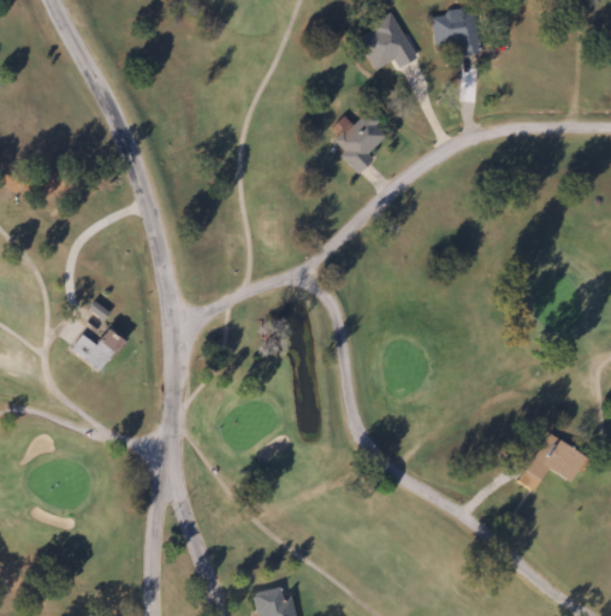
[(461,54),(479,53),(475,10),(434,13),(435,42),(460,41),(461,54)]
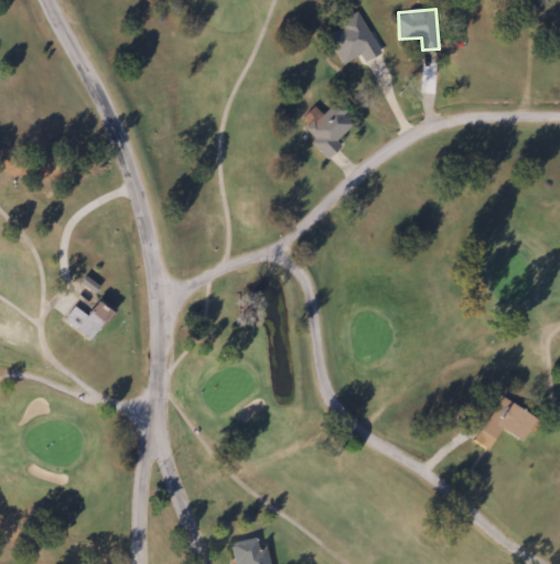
[(364,12),(340,23),(343,29),(331,34),(344,64),(364,55),(367,61),(383,54),(364,12)]
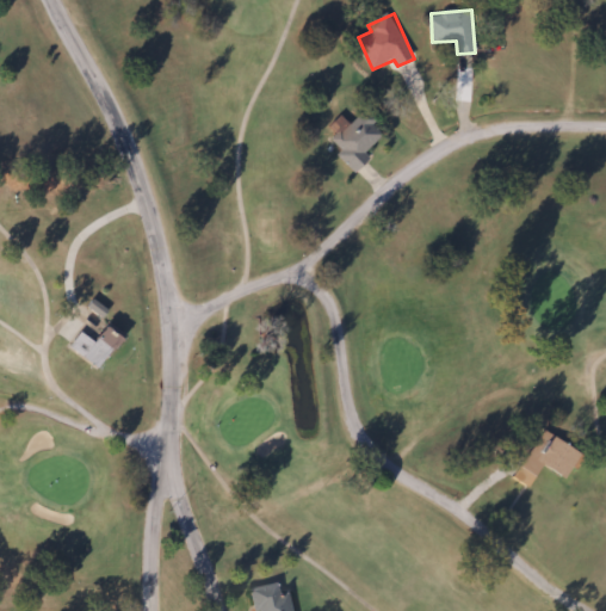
[(334,139),(344,152),(340,154),(354,172),(371,159),(365,150),(385,134),(368,112),(334,139)]
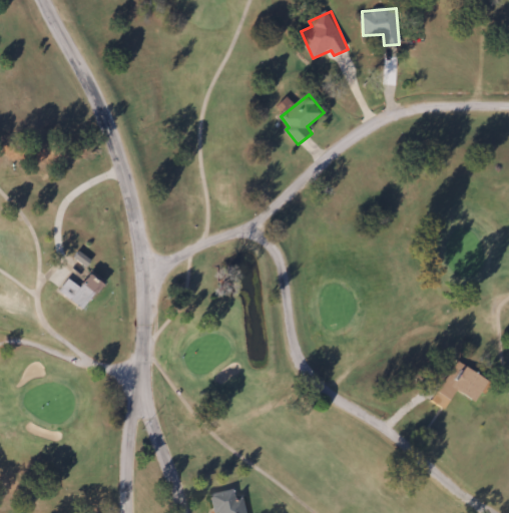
[(68,279),(59,293),(85,310),(104,279),(90,271),(80,286),(68,279)]
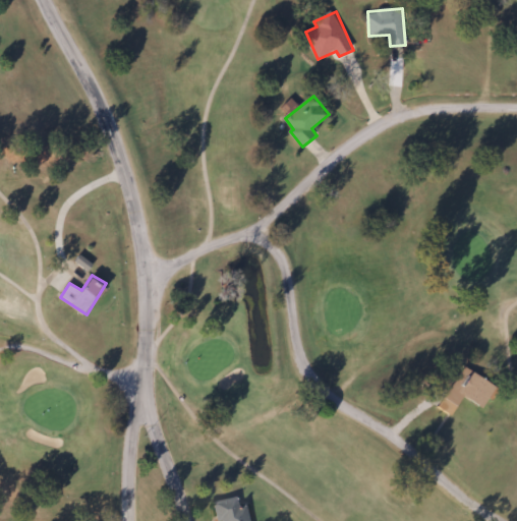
[(444,396),(457,405),(464,396),(480,407),(495,388),(464,366),(444,396)]
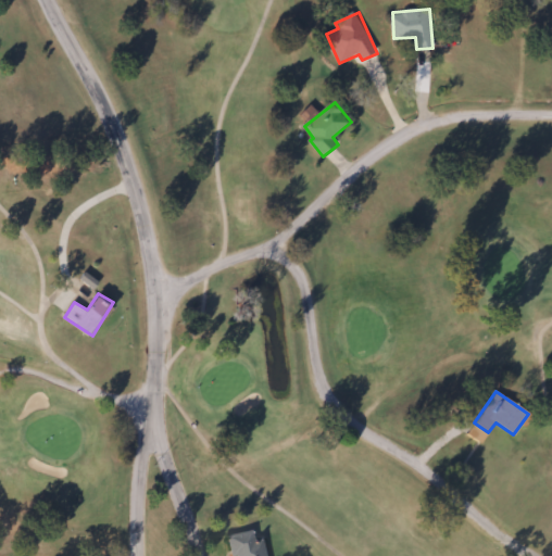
[(266,555),(264,539),(255,540),(254,531),(230,535),(234,555),(266,555)]
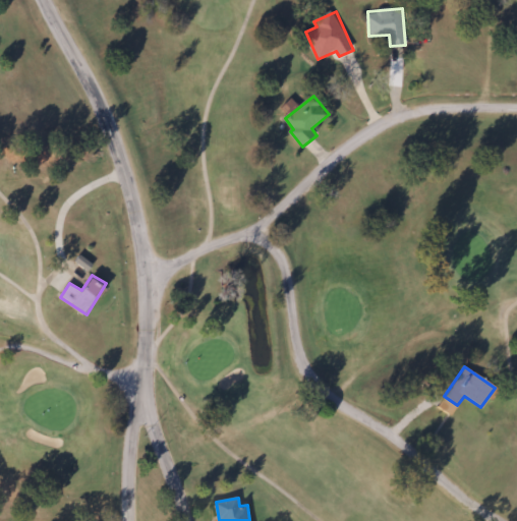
All buildings are outlined.
